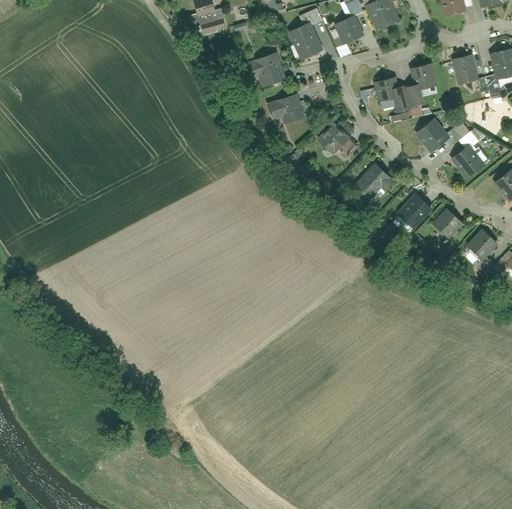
[(206,0),(196,3),(201,21),(221,16),(217,0),(206,0)]
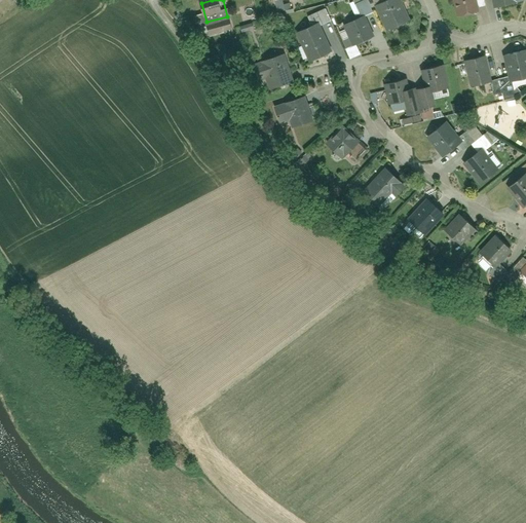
[(367,0),(355,4),(361,17),(372,13),(367,0)]
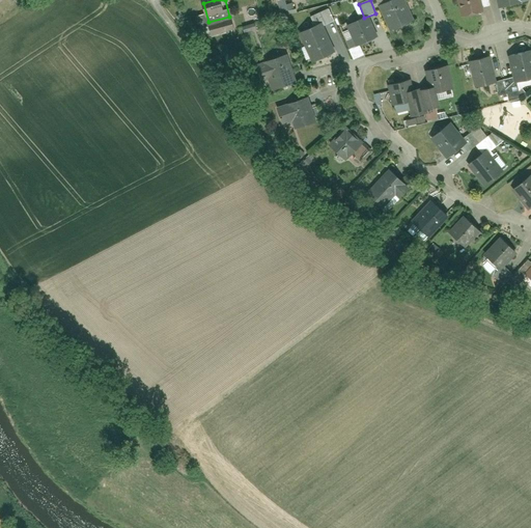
[(394,0),(380,7),(392,31),(414,21),(403,0),(394,0)]
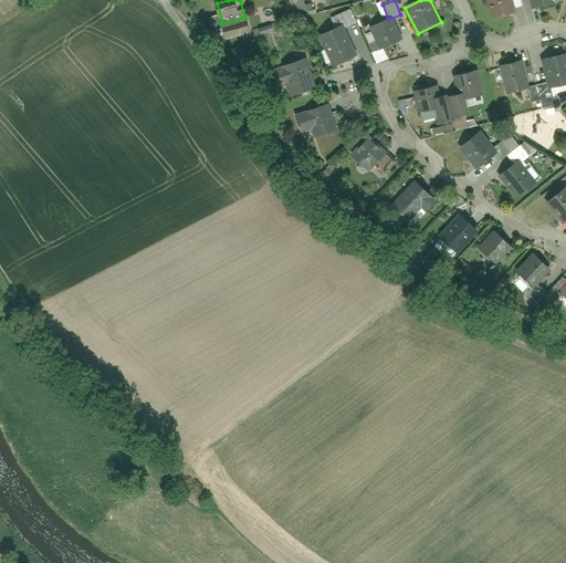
[(483,0),(486,20),(510,16),(507,0),(483,0)]
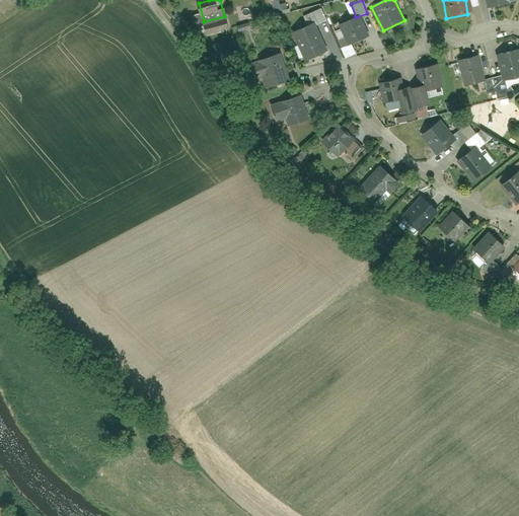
[(486,0),(488,8),(508,4),(507,0),(486,0)]
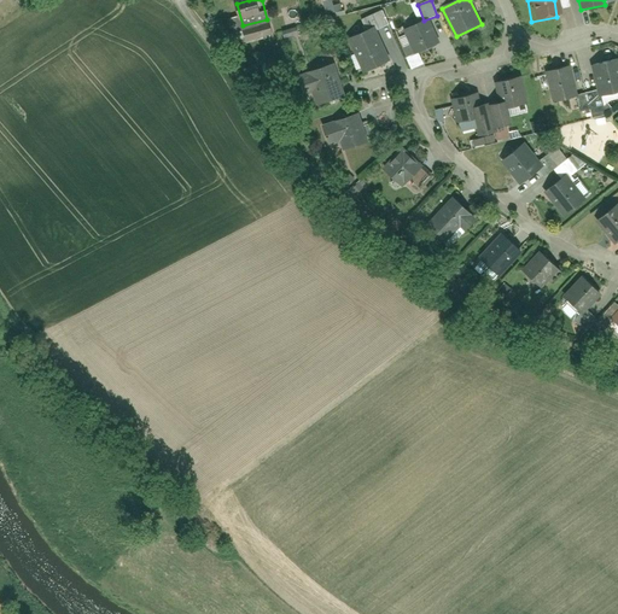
[(340,16),(336,3),(325,6),(330,19),(340,16)]
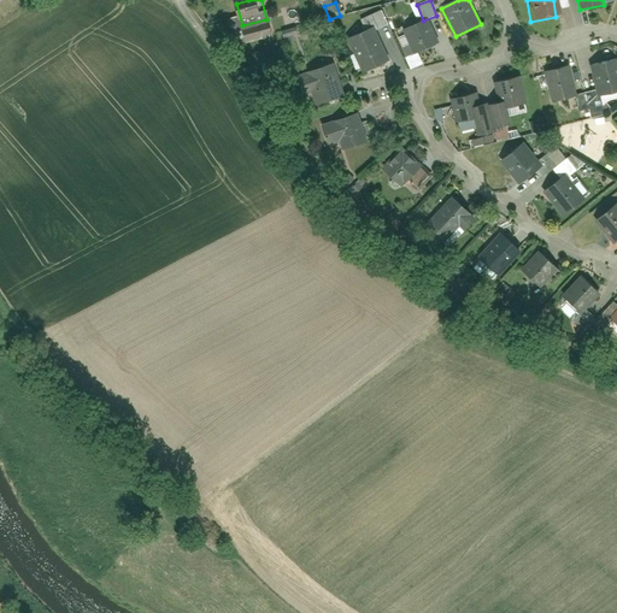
[(383,9),(359,18),(365,30),(372,28),(388,21),(383,9)]
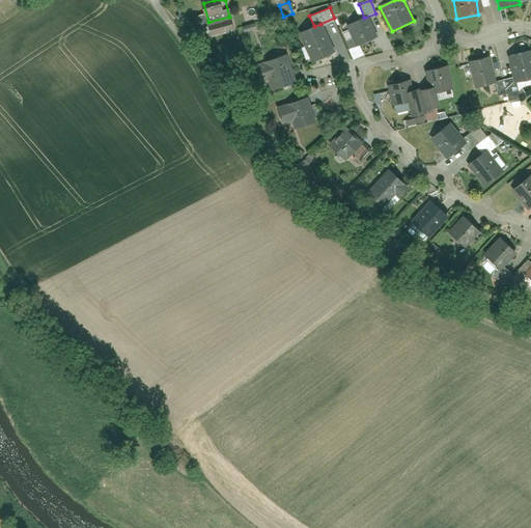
[(366,18),(348,26),(359,47),(376,38),(366,18)]
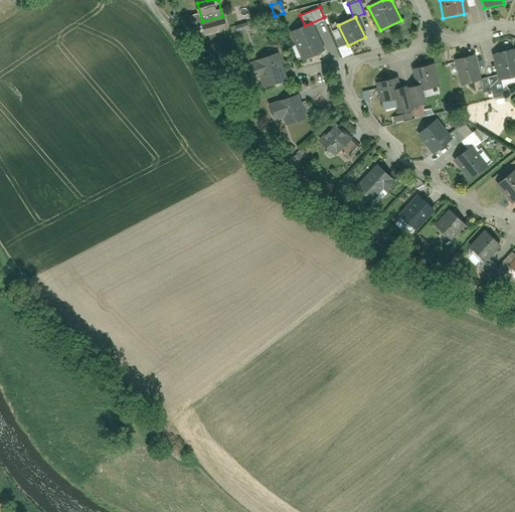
[(228,21),(207,27),(210,37),(231,31),(228,21)]
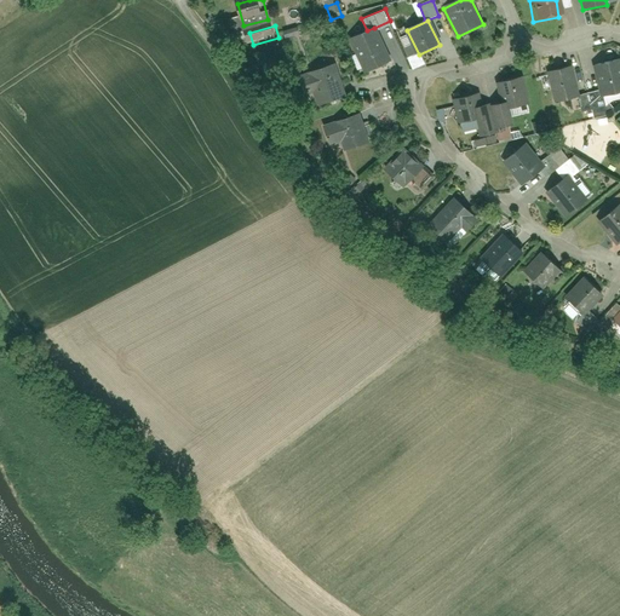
[(367,30),(350,38),(365,74),(389,63),(374,28),(367,30)]
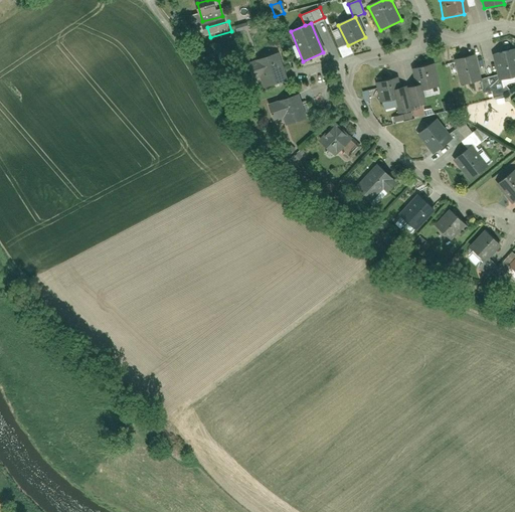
[(514,72),(514,61),(512,47),(492,51),(497,76),(514,72)]
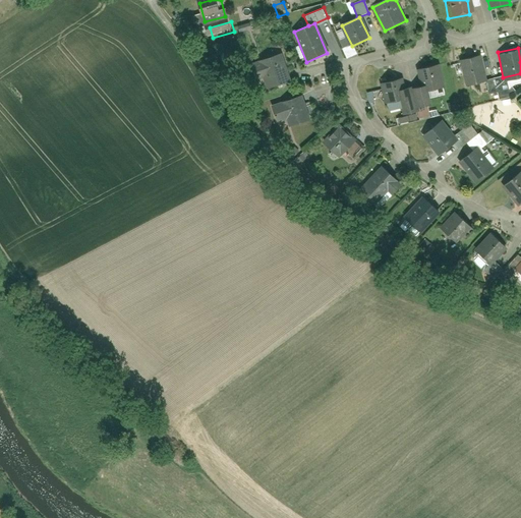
[(483,78),(477,53),(457,59),(464,84),(483,78)]
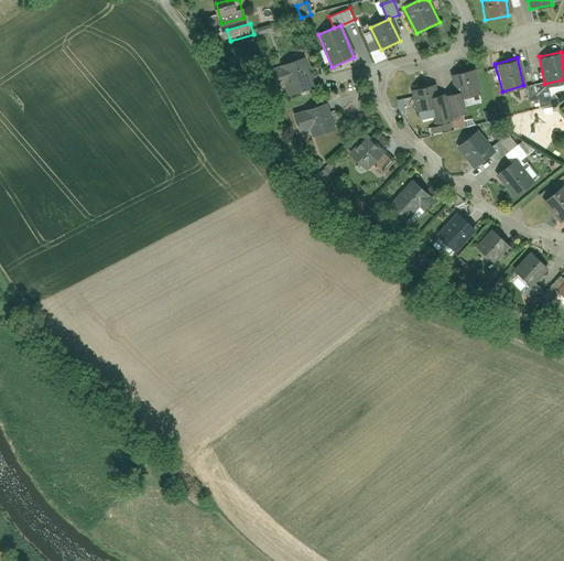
[(306,58),(277,68),(281,82),(290,78),(295,94),(316,87),(306,58)]
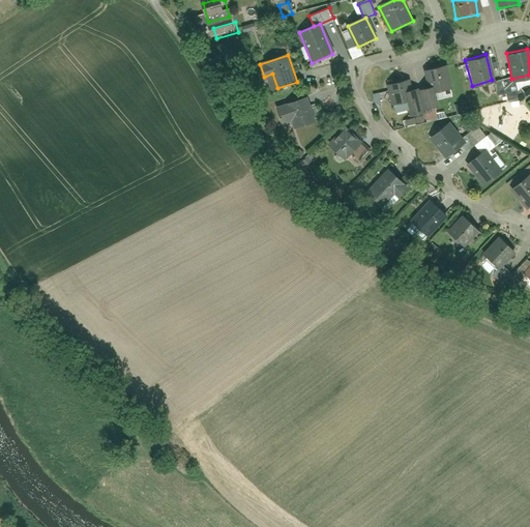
[(445,63),(425,67),(432,93),(451,89),(445,63)]
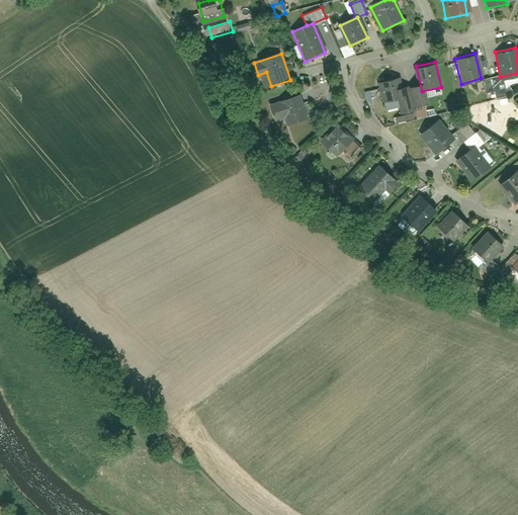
[(496,74),(488,75),(490,89),(498,88),(496,74)]
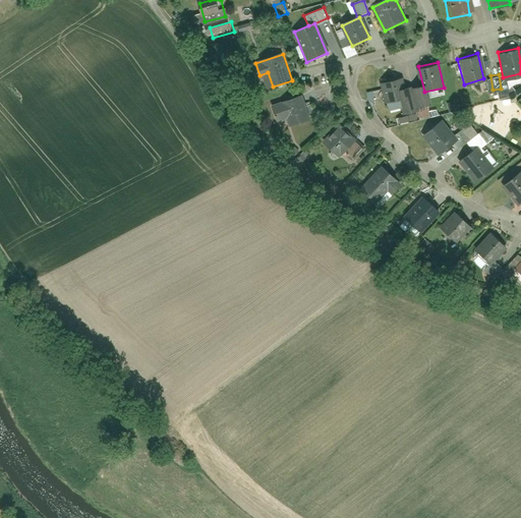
[(400,78),(381,82),(385,101),(404,97),(400,78)]
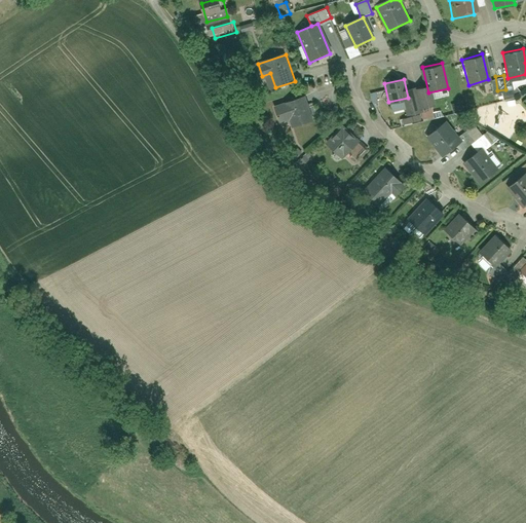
[(424,85),(415,88),(421,110),(430,108),(424,85)]
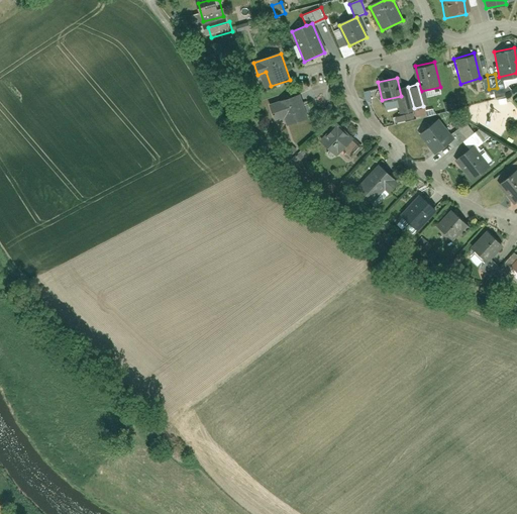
[(308,118),(299,94),(274,103),(278,114),(285,112),(290,125),(308,118)]
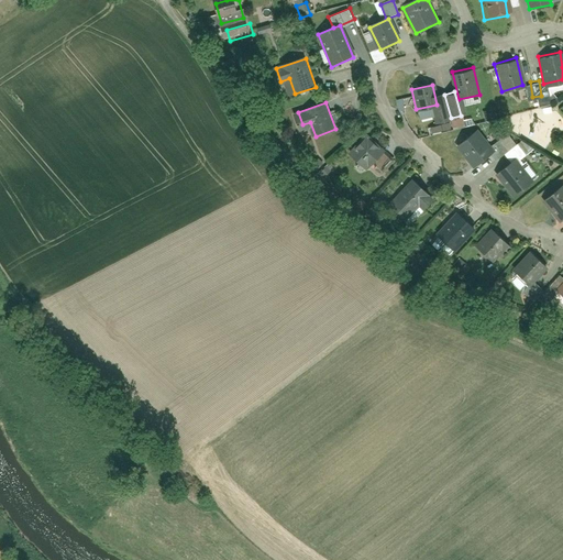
[(446,120),(444,105),(437,107),(440,122),(446,120)]
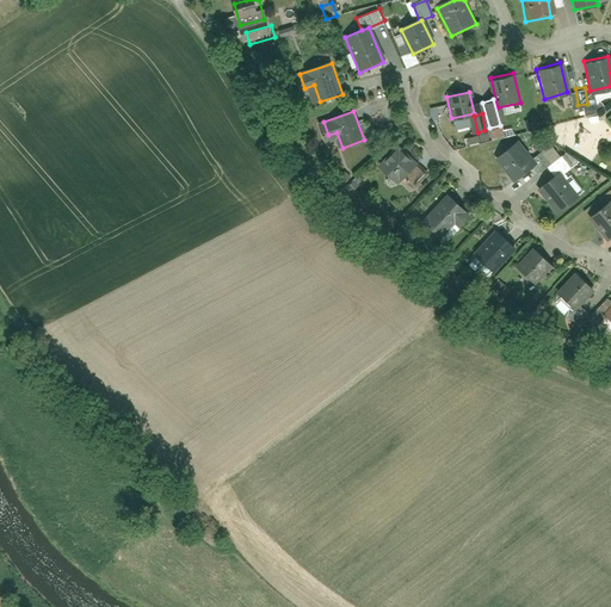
[(535,161),(516,140),(495,156),(514,179),(535,161)]
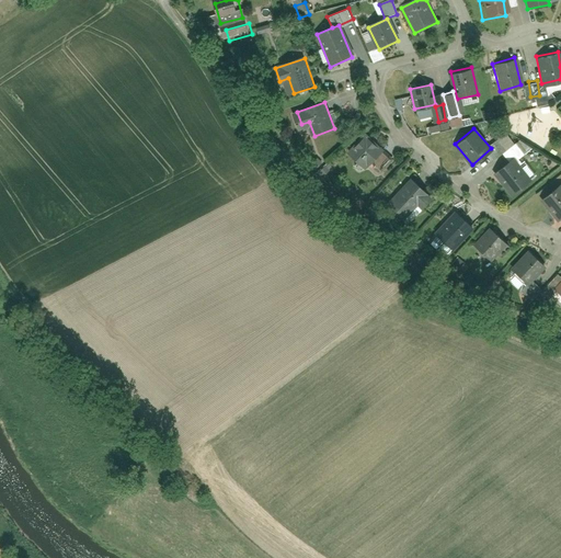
[(390,158),(366,135),(350,152),(359,162),(367,155),(380,168),(390,158)]
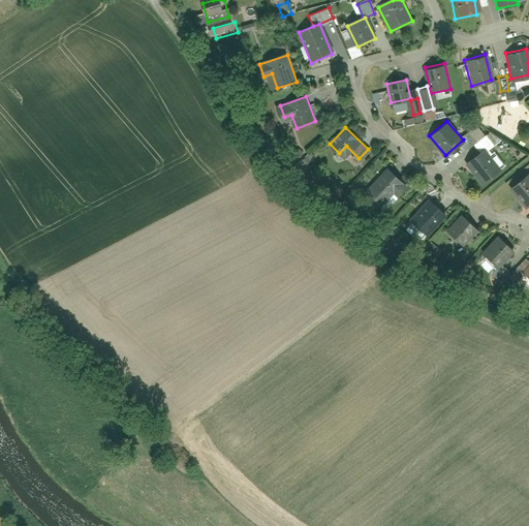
[(461,143),(466,149),(476,140),(471,133),(461,143)]
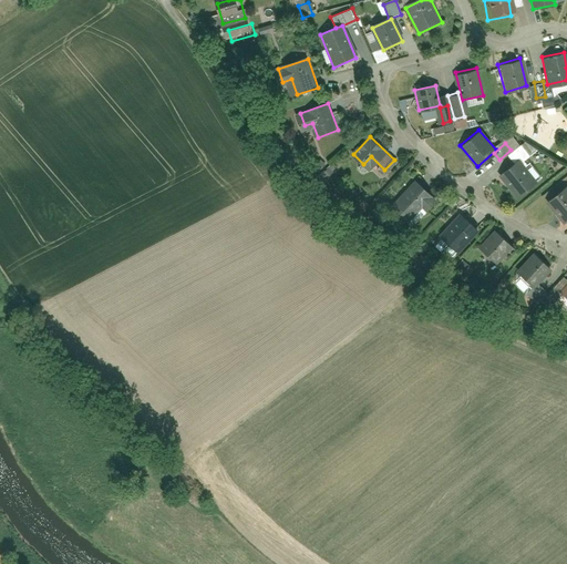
[(515,156),(498,170),(518,193),(535,180),(515,156)]
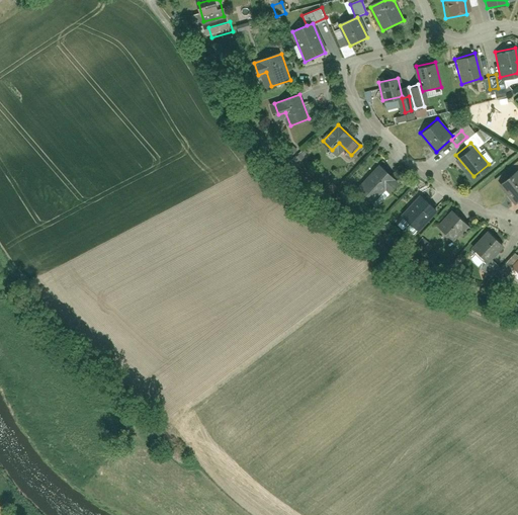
[(399,177),(379,161),(359,185),(373,197),(384,184),(390,188),(399,177)]
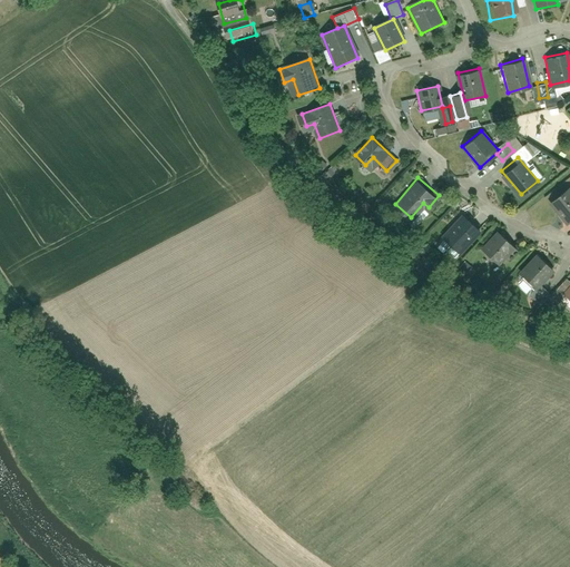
[(569,182),(569,181),(548,195),(563,218),(569,213),(569,182)]
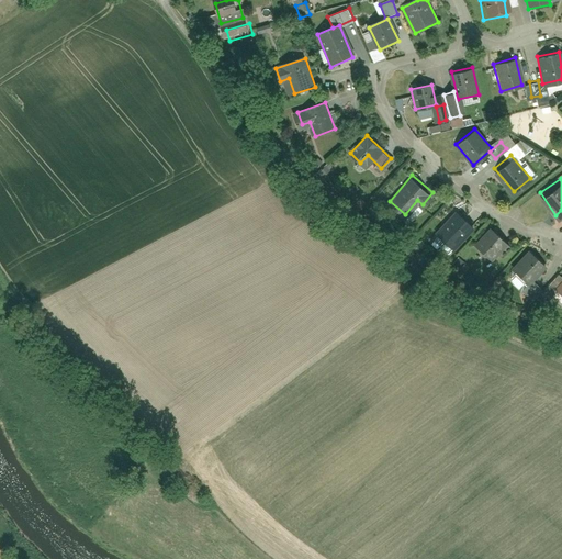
[(473,223),(457,207),(435,228),(451,245),(473,223)]
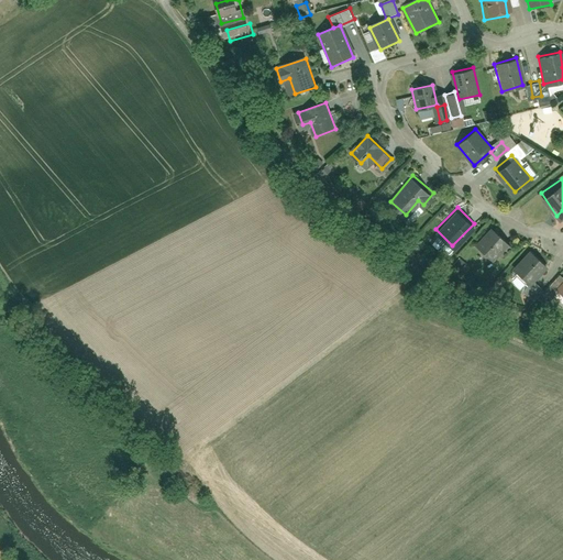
[(509,238),(493,222),(476,240),(493,254),(509,238)]
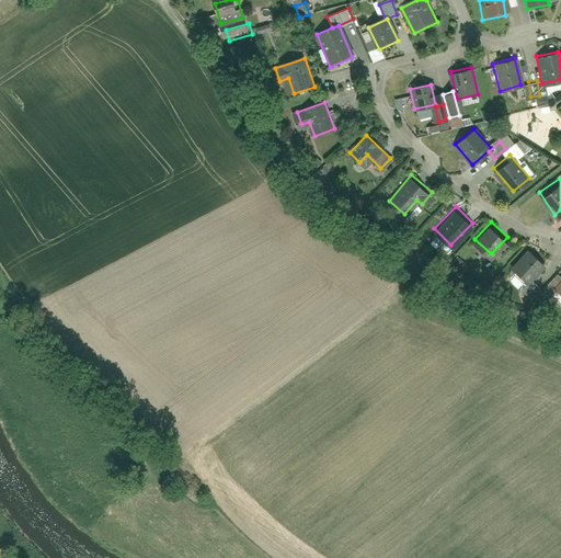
[(545,259),(529,246),(512,264),(527,277),(545,259)]
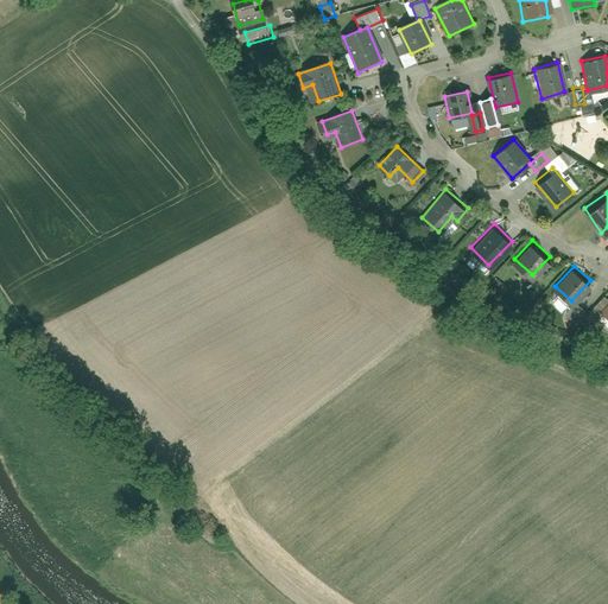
[(567,309),(576,318),(587,305),(577,297),(567,309)]
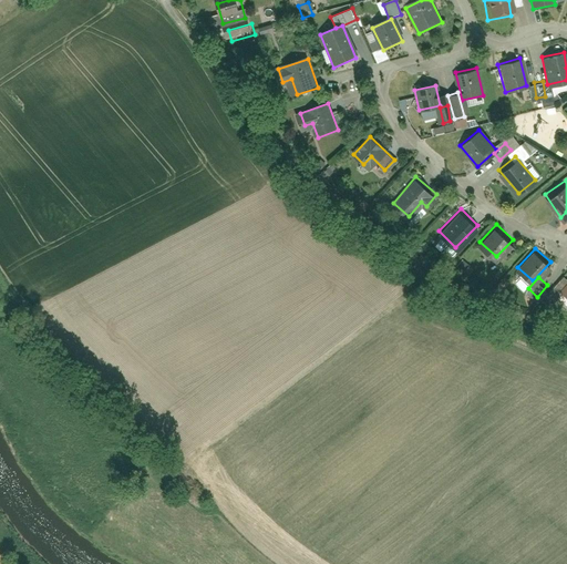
[(560,285),(554,279),(548,286),(556,291),(560,285)]
